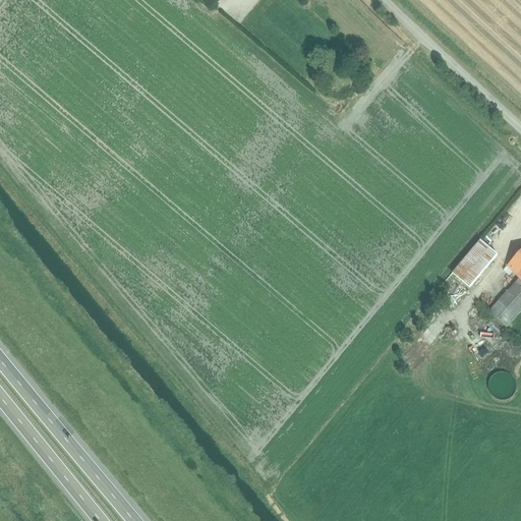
[(514,217),(520,210),(515,206),(509,213),(514,217)]
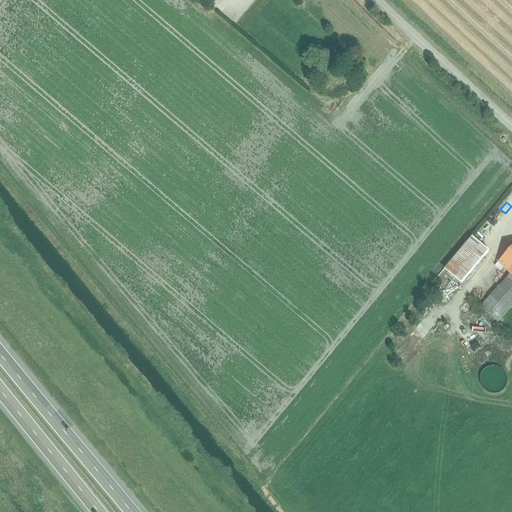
[(473,239),(446,270),(462,282),(488,252),(473,239)]
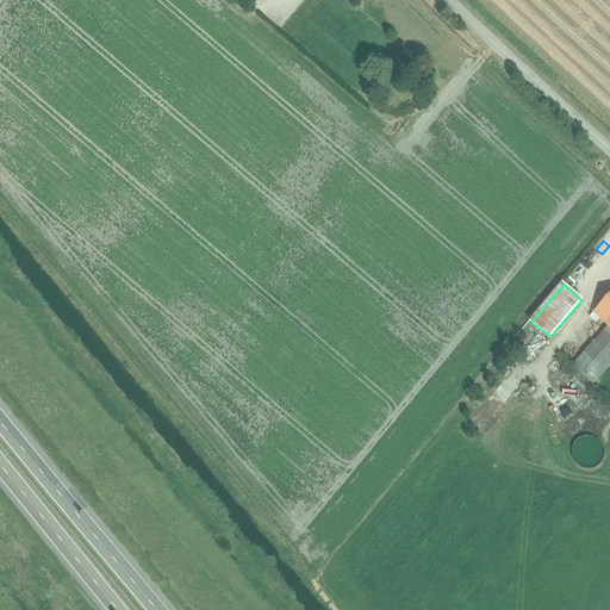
[(609,293),(595,311),(601,317),(609,324),(609,293)]
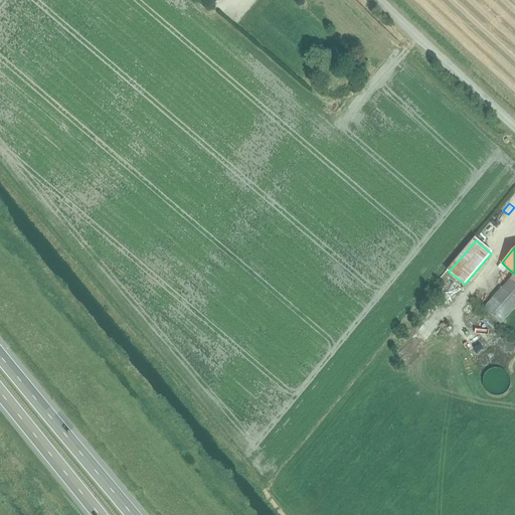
[(502,263),(499,266),(504,271),(507,268),(502,263)]
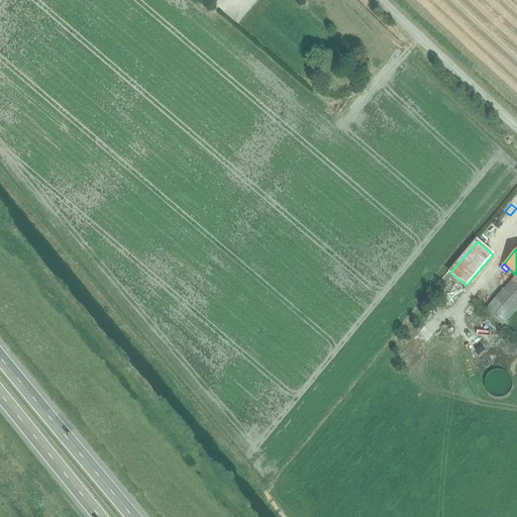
[(516,283),(513,279),(486,309),(503,324),(516,308),(516,283)]
